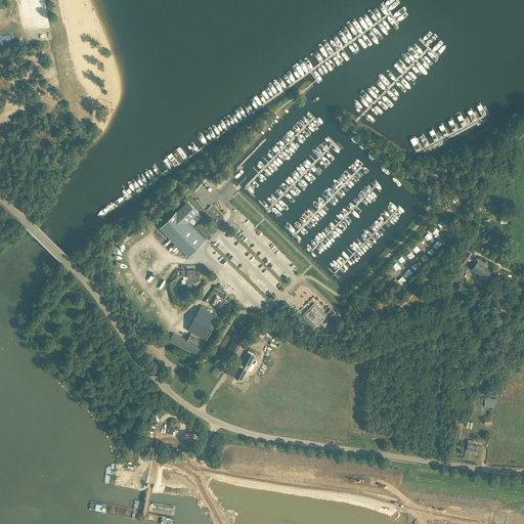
[(480,102),(476,105),(482,117),(486,114),(480,102)]
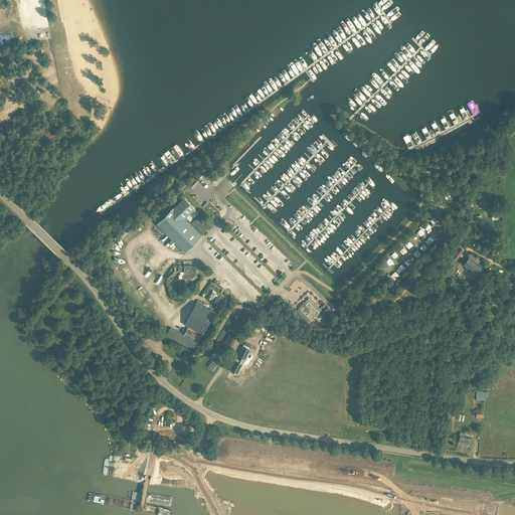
[(462,106),(458,109),(464,120),(468,117),(462,106)]
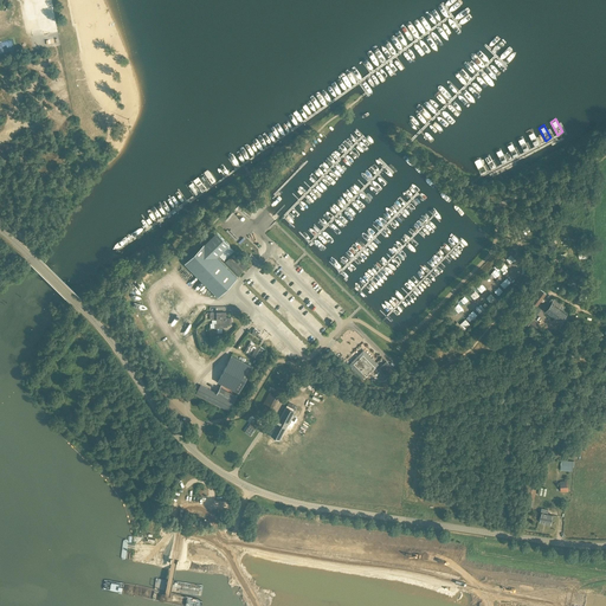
[(534,131),(529,134),(535,146),(540,143),(534,131)]
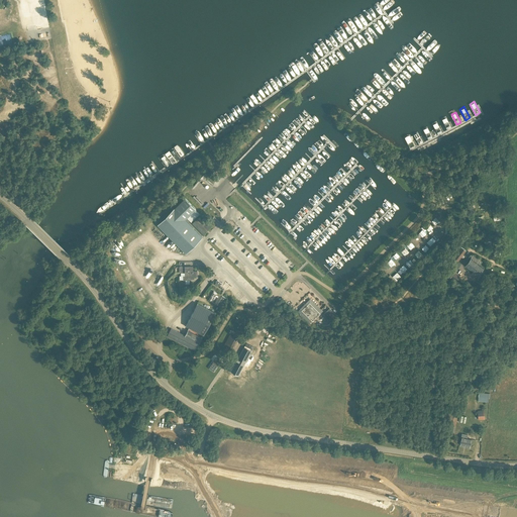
[(445,116),(441,118),(447,129),(451,127),(445,116)]
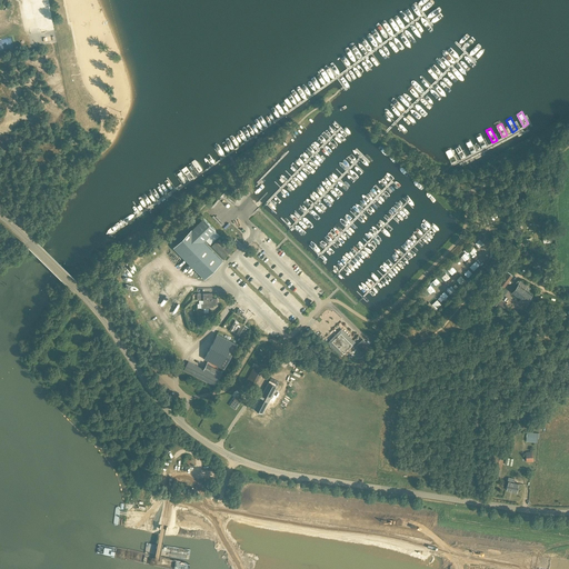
[(480,133),(476,136),(482,148),(487,146),(480,133)]
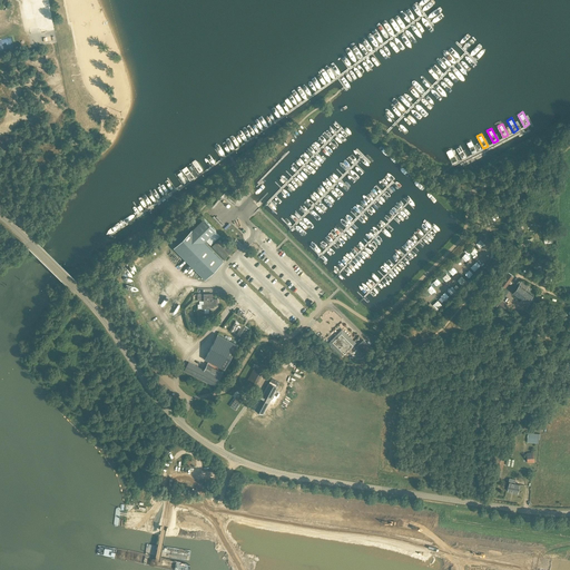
[(471,139),(467,141),(472,154),(477,151),(471,139)]
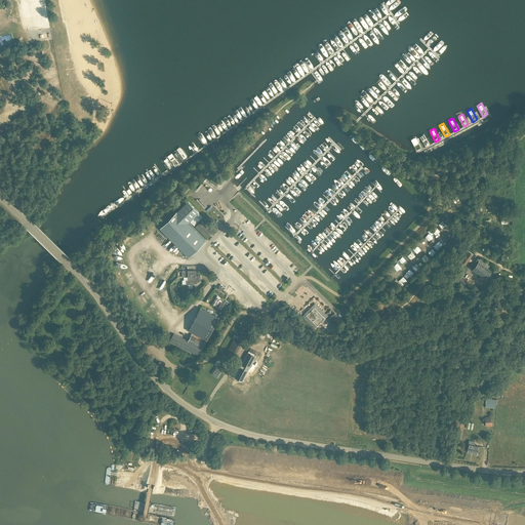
[(423,133),(419,135),(426,147),(430,145),(423,133)]
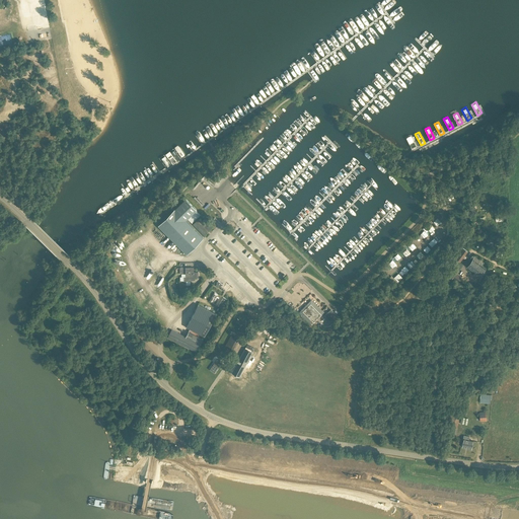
[(410,137),(405,139),(412,150),(416,148),(410,137)]
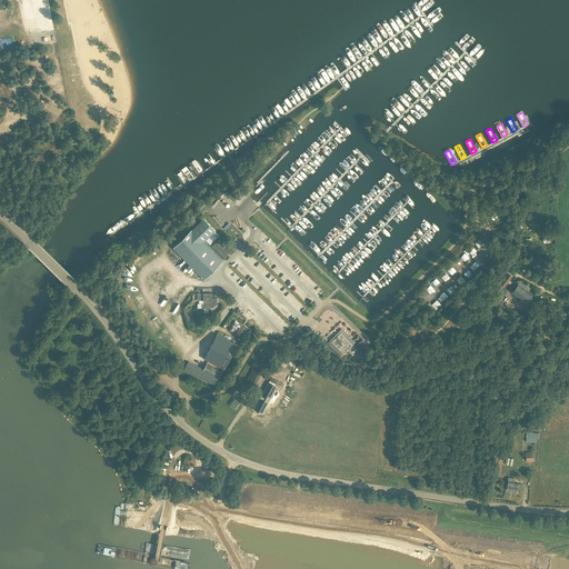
[(173,248),(205,279),(223,260),(203,241),(216,230),(203,218),(192,229),(191,229),(173,248)]
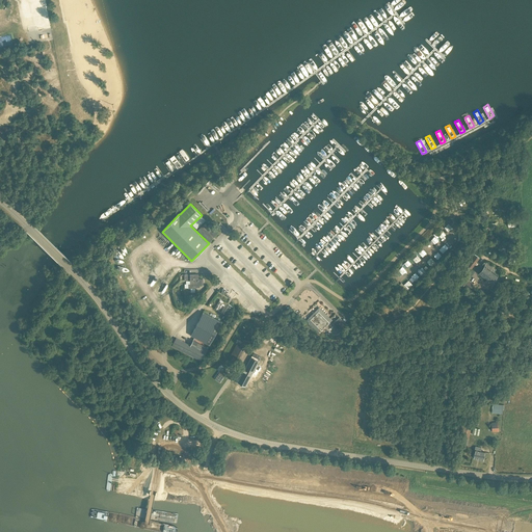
[(206,221),(197,230),(209,241),(217,233),(206,221)]
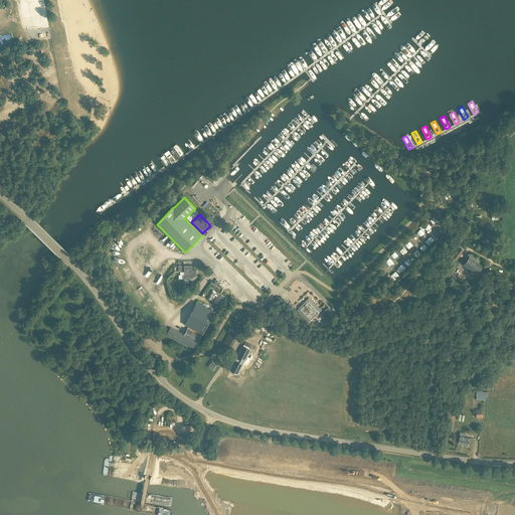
[(425,241),(428,244),(435,239),(431,235),(425,241)]
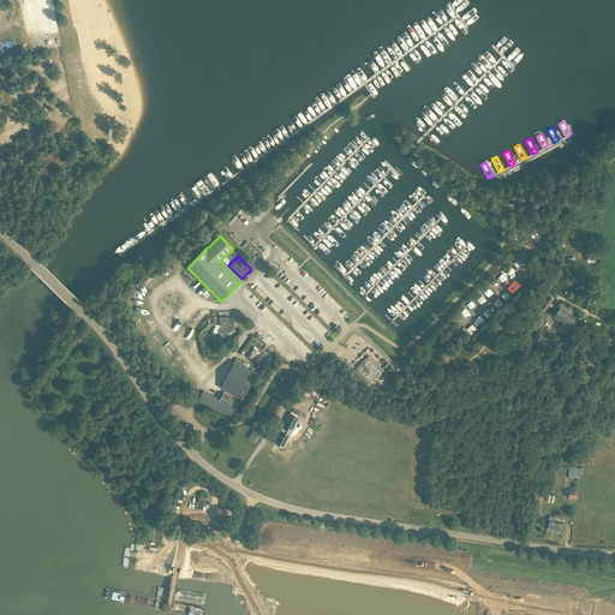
[(539,306),(545,310),(554,298),(548,293),(539,306)]
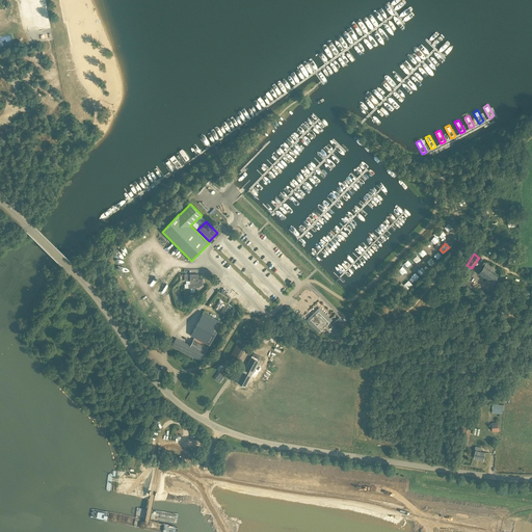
[(413,259),(417,263),(421,259),(417,255),(413,259)]
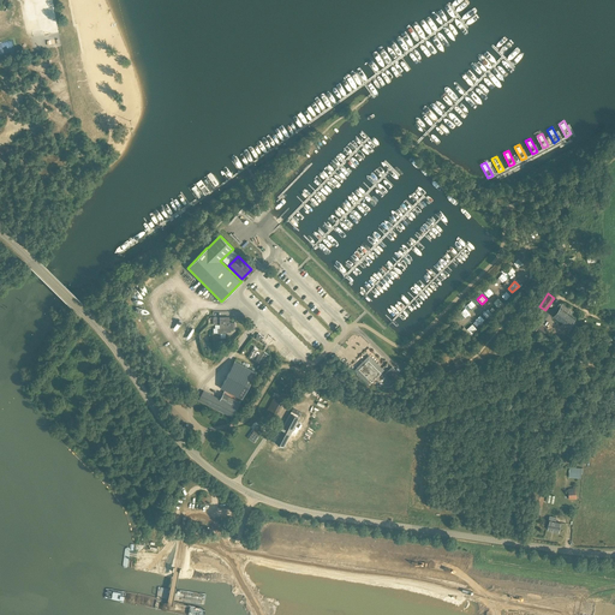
[(554,315),(568,327),(575,317),(568,312),(571,309),(563,303),(554,315)]
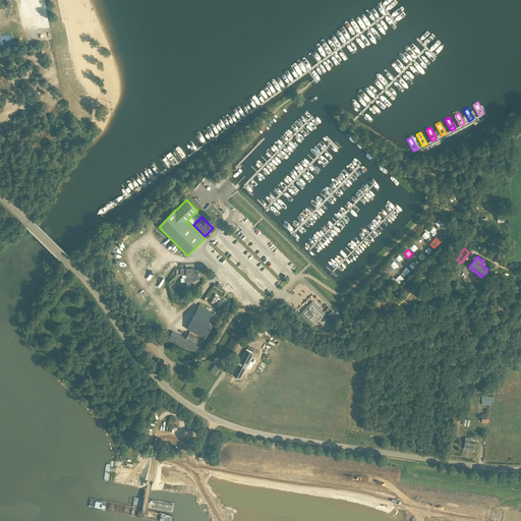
[(408,267),(411,271),(416,266),(413,262),(408,267)]
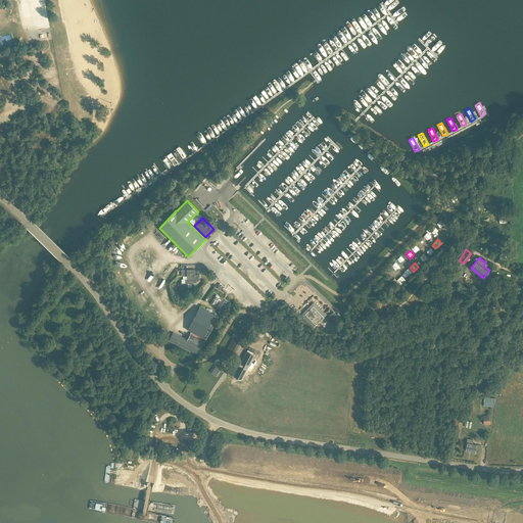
[(192,282),(193,282),(196,282),(196,279),(200,279),(200,274),(195,274),(195,269),(187,270),(187,279),(186,279),(186,283),(192,283),(192,282)]
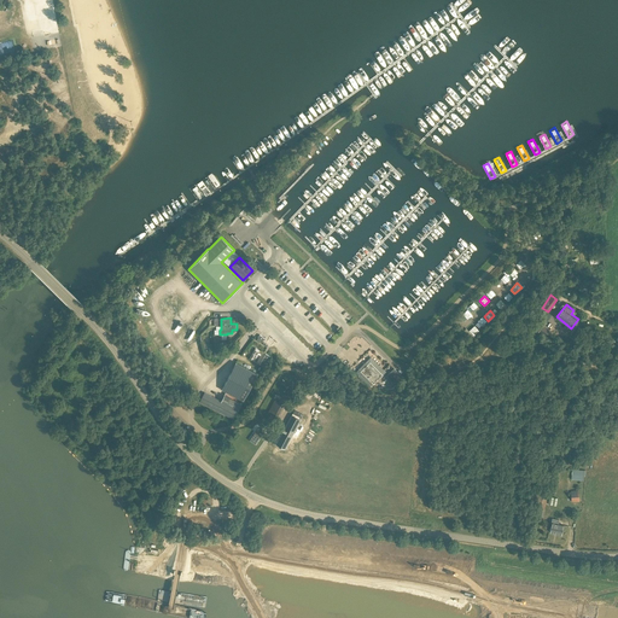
[(546,336),(549,331),(544,327),(547,322),(542,319),(535,328),(546,336)]
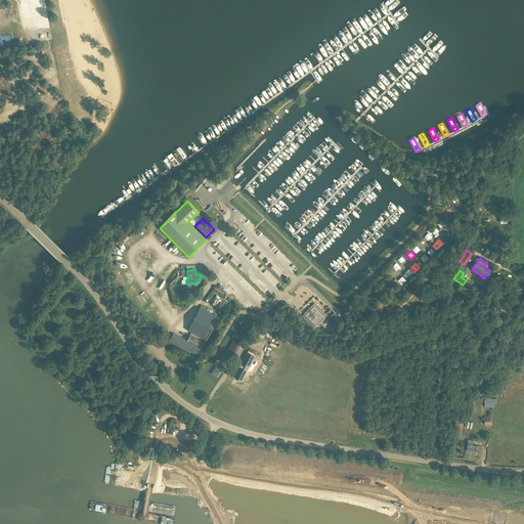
[(402,285),(406,279),(402,275),(398,280),(402,285)]
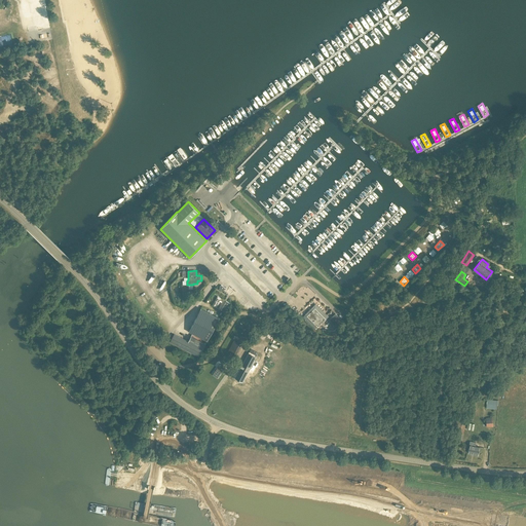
[(213,305),(216,307),(221,298),(218,296),(213,305)]
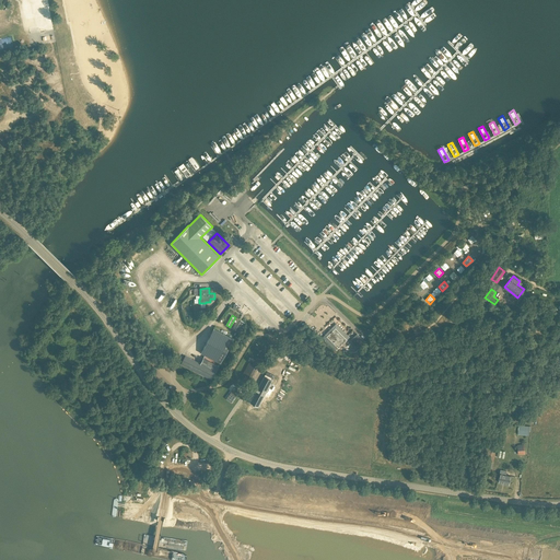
[(235,330),(240,331),(245,323),(241,321),(235,330)]
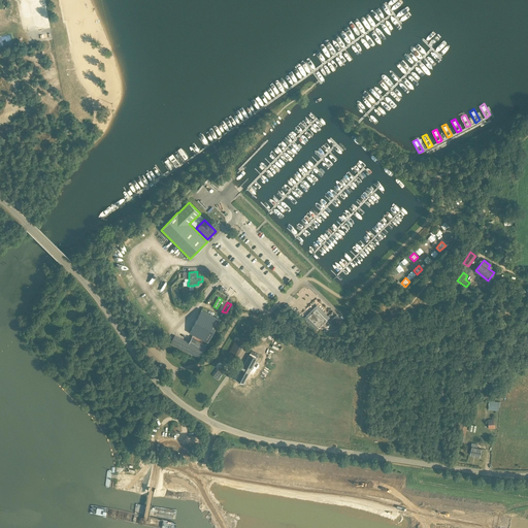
[(317,304),(306,316),(319,328),(330,318),(317,304)]
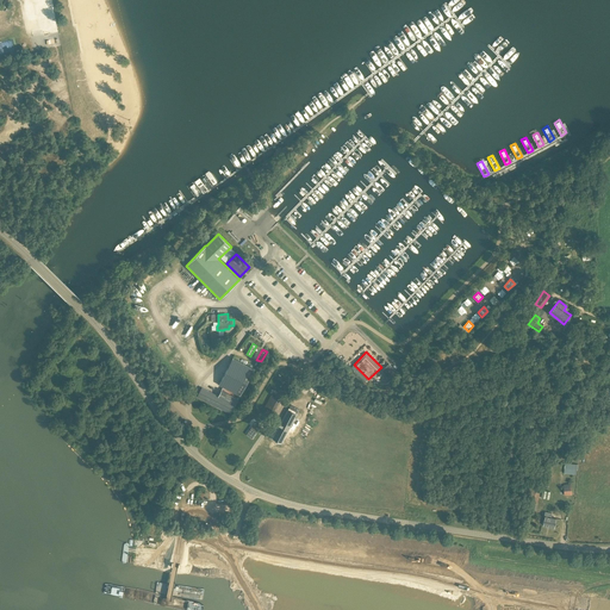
[(219,384),(235,392),(241,394),(254,368),(232,358),(219,384)]
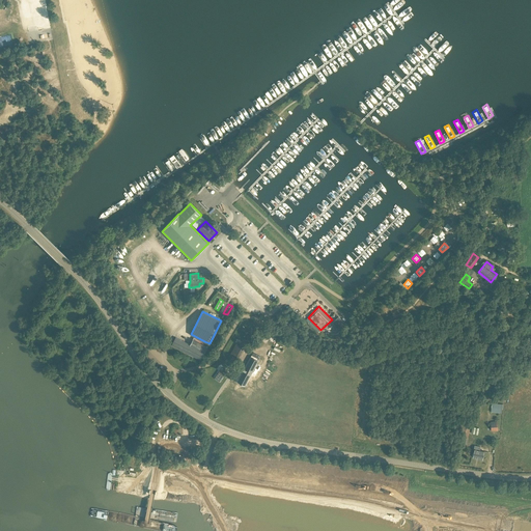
[(333,323),(340,330),(346,323),(339,315),(333,323)]
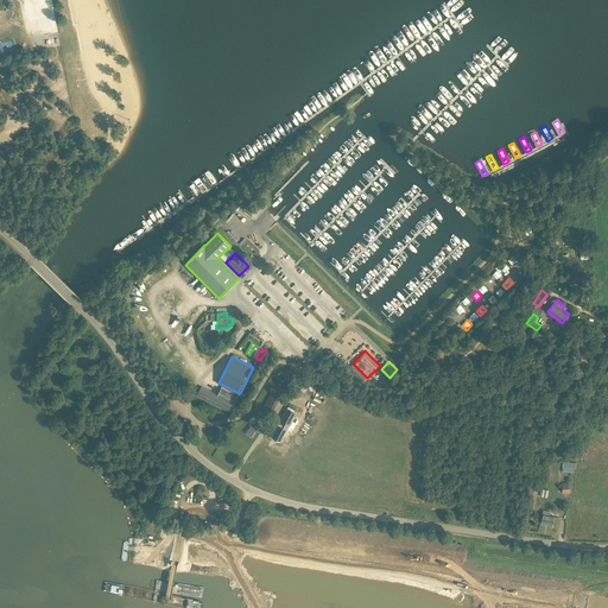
[(298,377),(287,396),(293,399),(304,380),(298,377)]
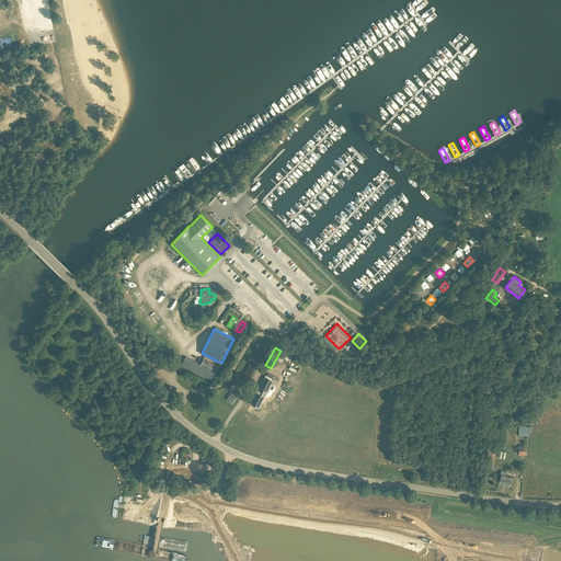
[(185,356),(182,364),(197,371),(201,364),(185,356)]
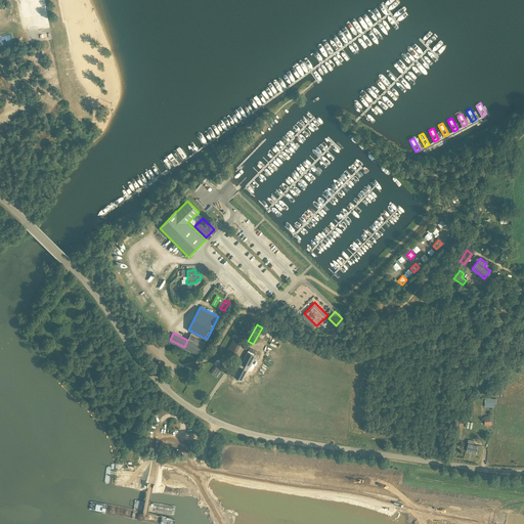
[(205,342),(201,340),(190,335),(187,340),(184,347),(199,354),(205,342)]
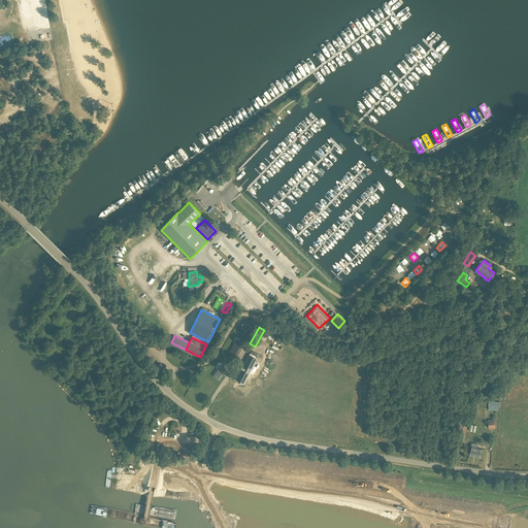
[(235,341),(229,352),(236,357),(242,345),(235,341)]
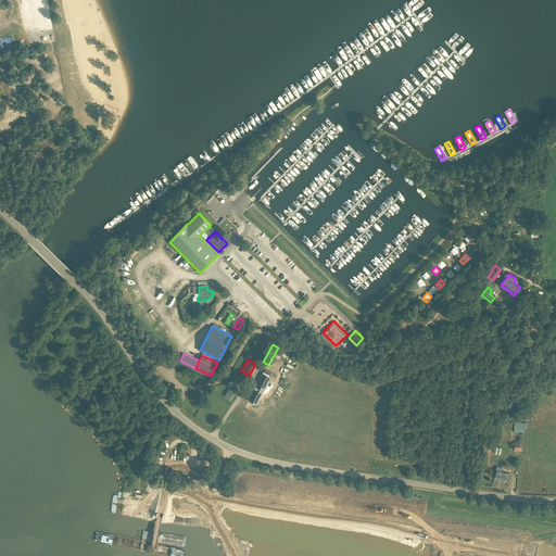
[(265,369),(250,396),(258,401),(273,373),(265,369)]
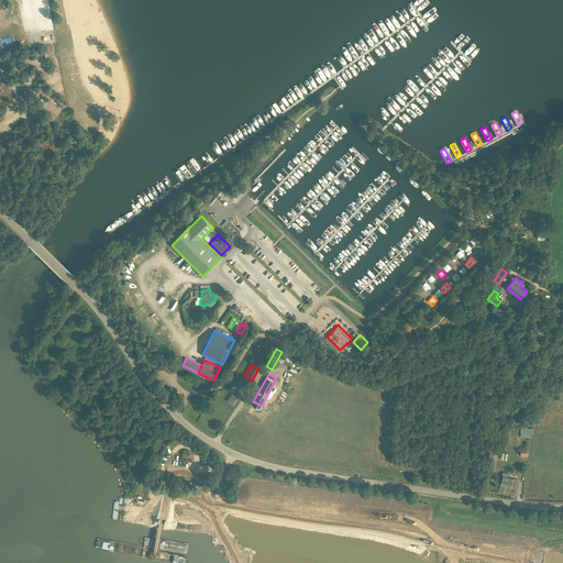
[(532,429),(532,428),(521,427),(520,435),(531,437),(531,433),(533,433),(533,429),(532,429)]
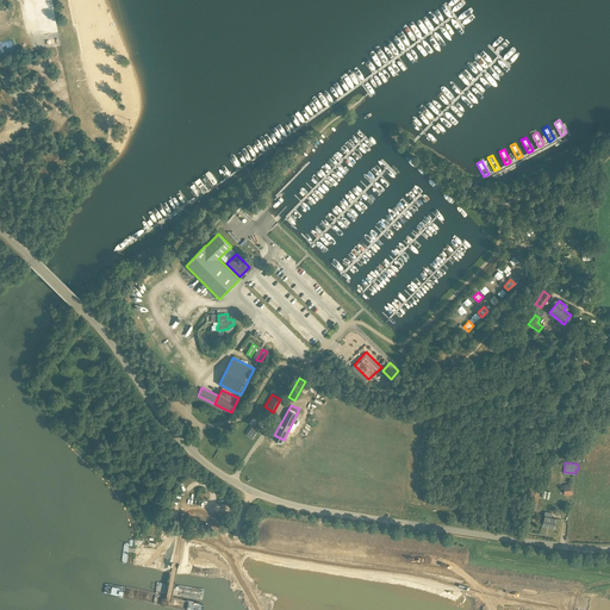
[(549,481),(547,481),(541,480),(540,484),(531,481),(529,493),(531,493),(530,502),(531,502),(529,509),(536,510),(541,484),(548,485),(549,481)]
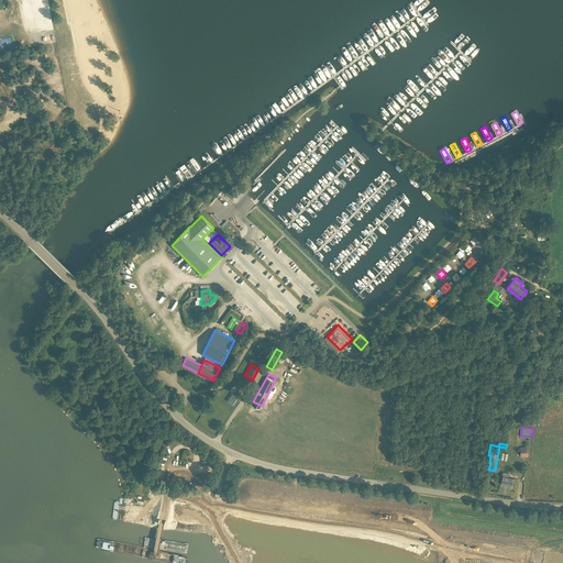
[(157,471),(155,477),(163,481),(165,474),(157,471)]
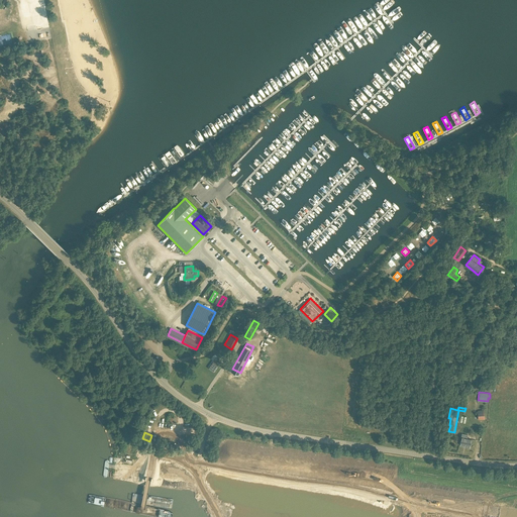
[(471,446),(471,444),(472,439),(468,438),(468,434),(461,433),(459,444),(471,446)]
